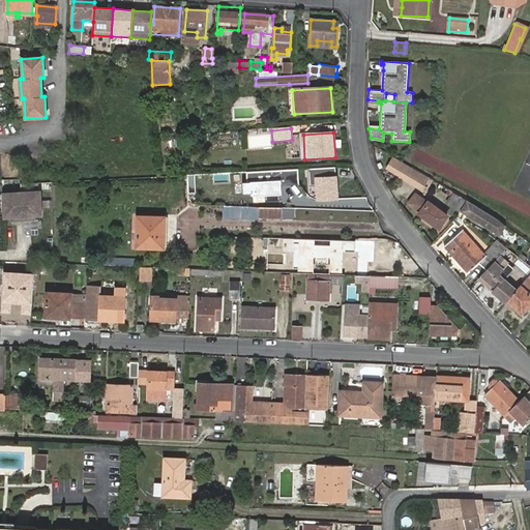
[(386,170),(421,189),(427,179),(393,158),(386,170)]
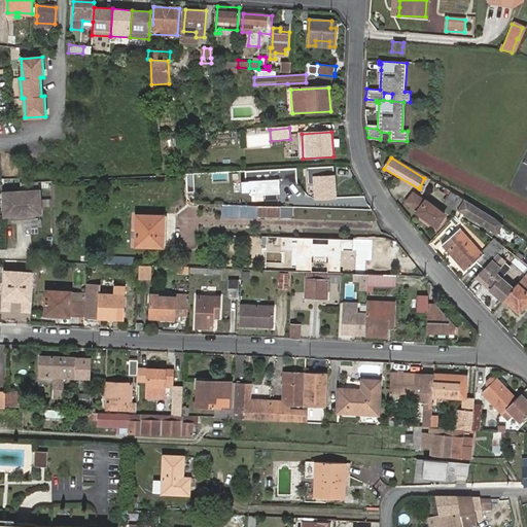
[(336,171),(335,164),(309,166),(309,172),(336,171)]
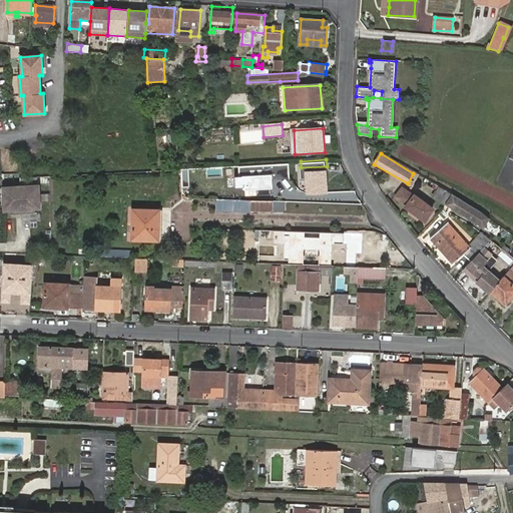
[(231,173),(231,185),(274,185),(273,176),(288,176),(288,162),(237,162),(237,173),(231,173)]
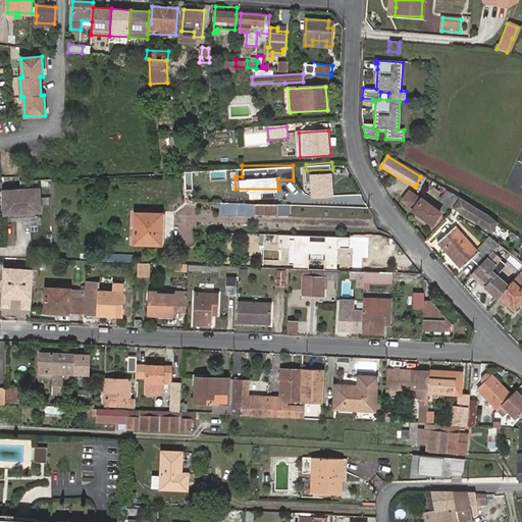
[(311,198),(333,197),(332,172),(310,173),(311,198)]
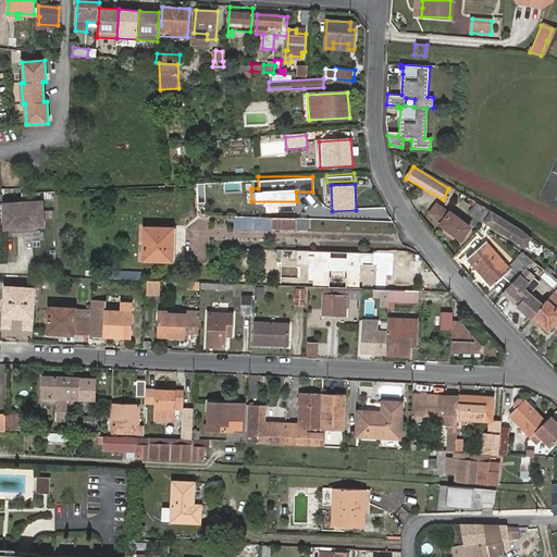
[(448,188),(443,199),(447,202),(454,190),(448,188)]
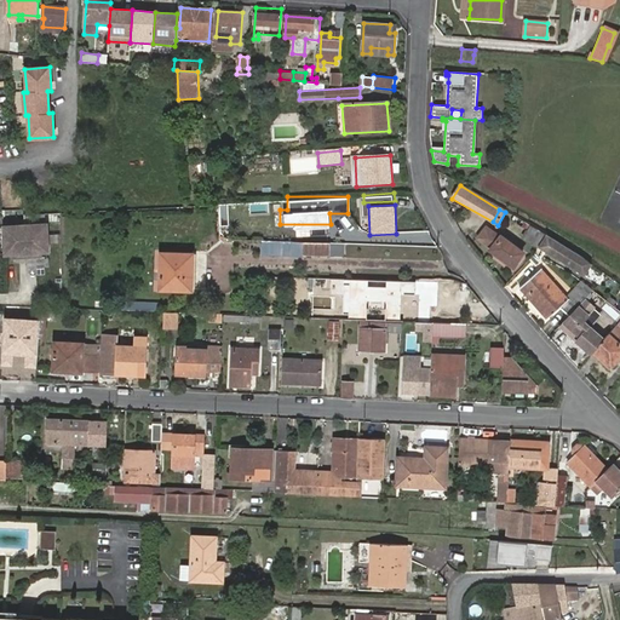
[(538,248),(545,235),(515,217),(511,222),(528,233),(523,240),(538,248)]
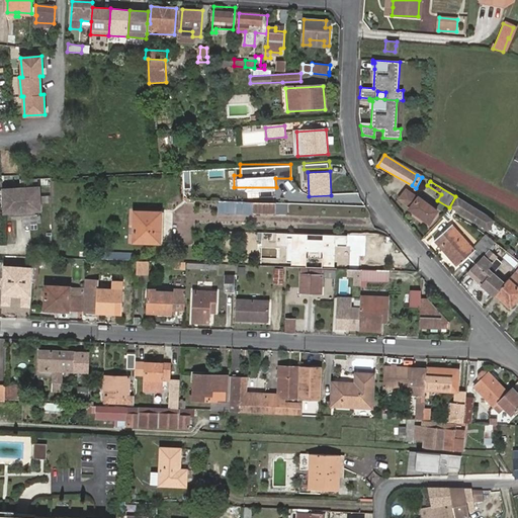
[(44,189),(25,190),(27,219),(36,218),(35,213),(46,213),(44,189)]
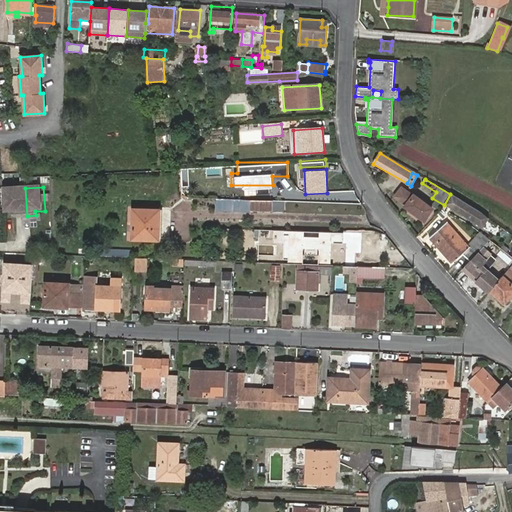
[(7,190),(9,213),(19,212),(19,216),(27,216),(25,188),(7,190)]
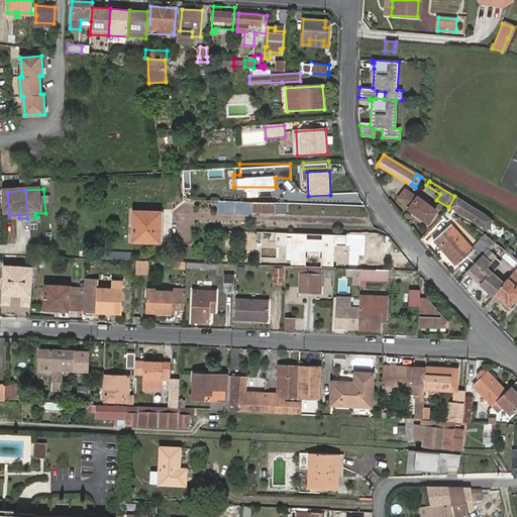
[(417,199),(406,191),(400,199),(410,207),(409,209),(427,223),(436,211),(418,198),(417,199)]
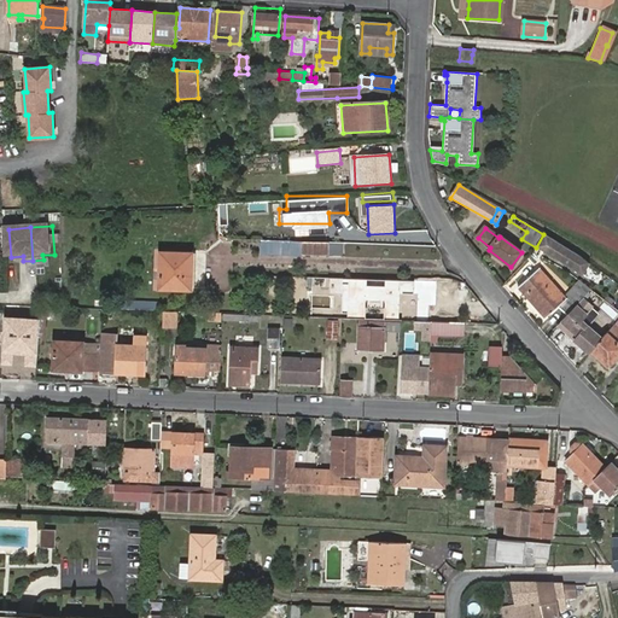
[(579,256),(543,234),(536,248),(573,269),(579,256)]
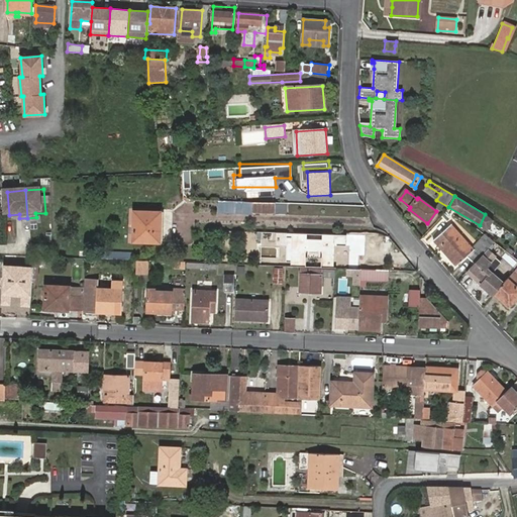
[(279,204),(224,202),(224,212),(237,212),(237,208),(251,208),(251,213),(255,213),(255,210),(279,211),(279,213),(286,213),(286,204),(283,204),(279,204)]
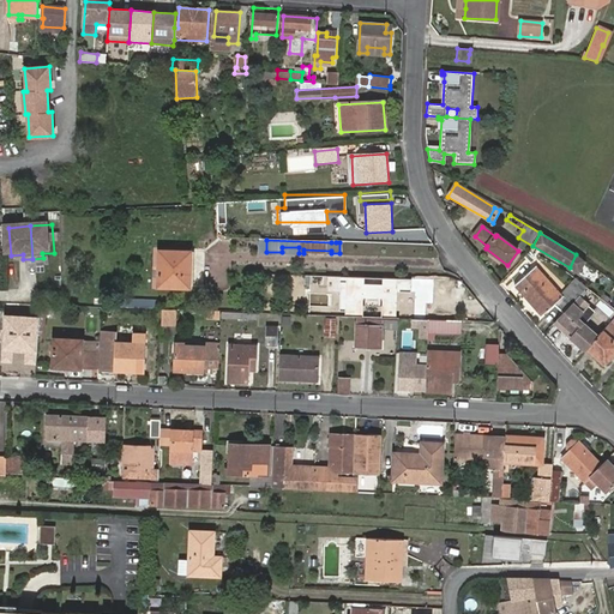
[(158,252),(157,288),(190,288),(190,253),(158,252)]
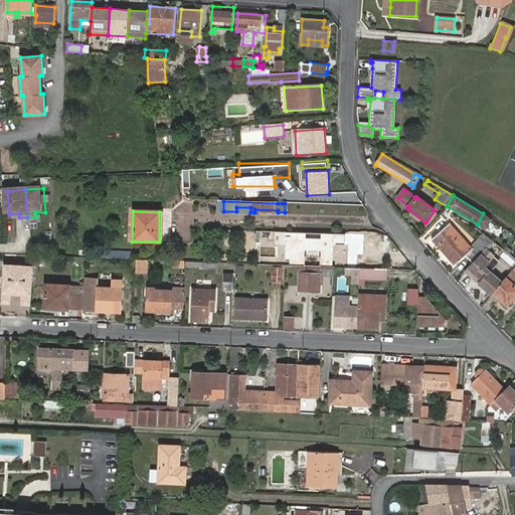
[(490,218),(483,213),(478,224),(484,228),(490,218)]
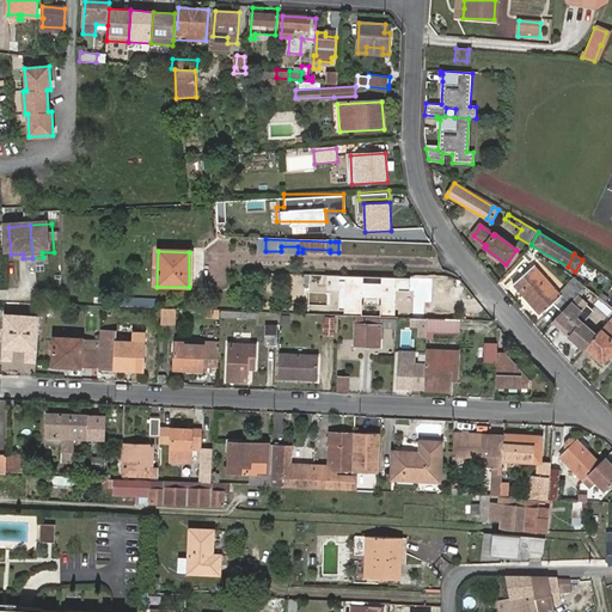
[(544,259),(539,265),(560,287),(565,281),(544,259)]
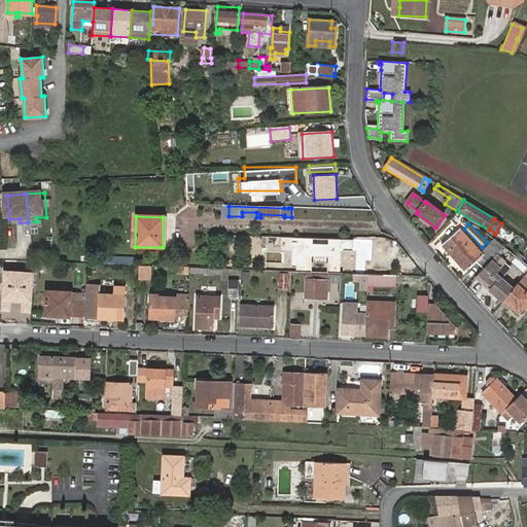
[(496,255),(504,248),(498,243),(486,256),(483,254),(481,256),(458,231),(442,246),(465,271),(477,260),(485,268),(491,261),(496,255)]
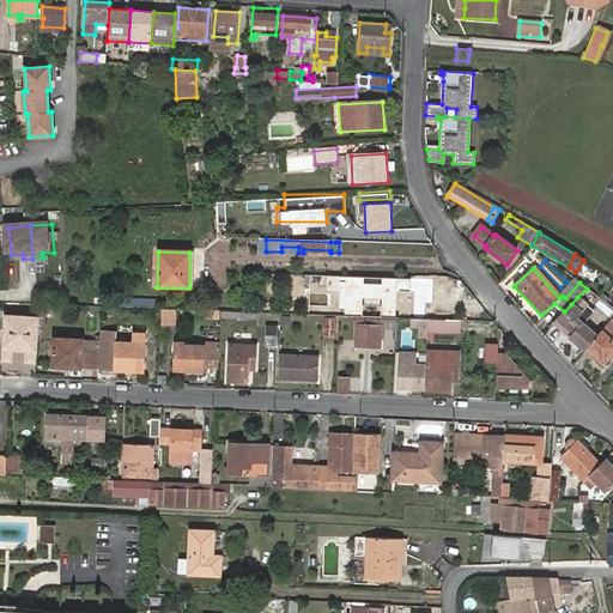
[(410,289),(410,303),(444,303),(445,278),(382,277),(381,289),(410,289)]
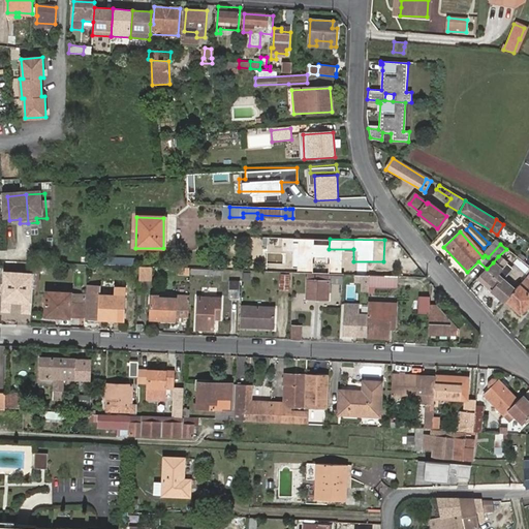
[(478,278),(504,302),(515,290),(497,274),(506,263),(498,256),(493,262),(487,269),(478,278)]
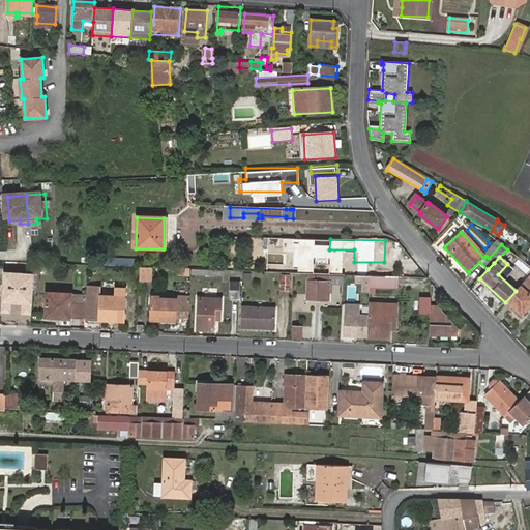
[(33,263),(33,271),(46,271),(46,263),(33,263)]
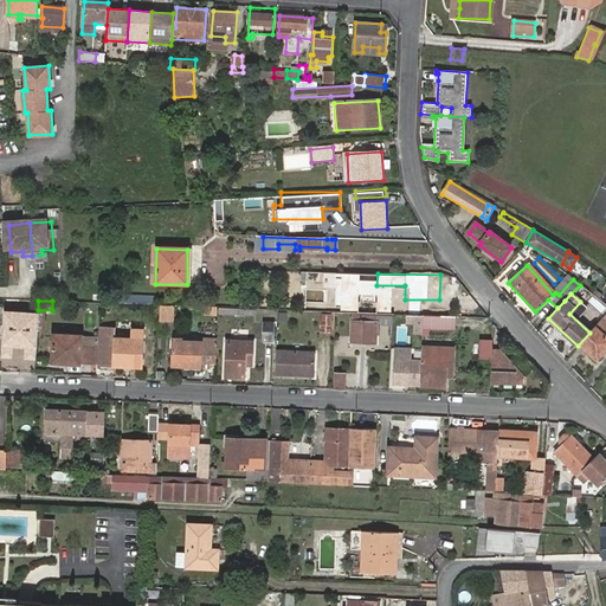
[(172,322),(172,305),(158,305),(156,321),(172,322)]
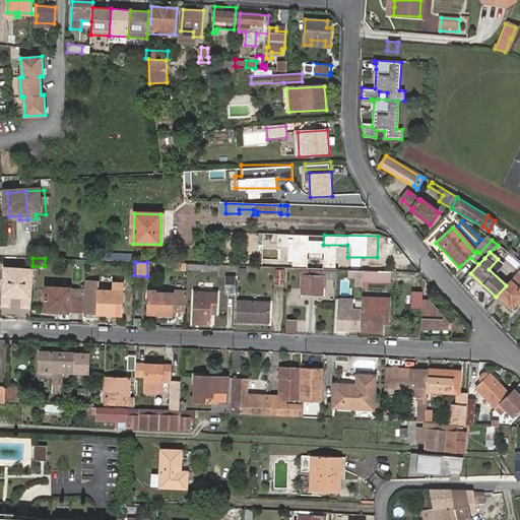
[(33,268),(3,266),(0,307),(30,308),(33,268)]
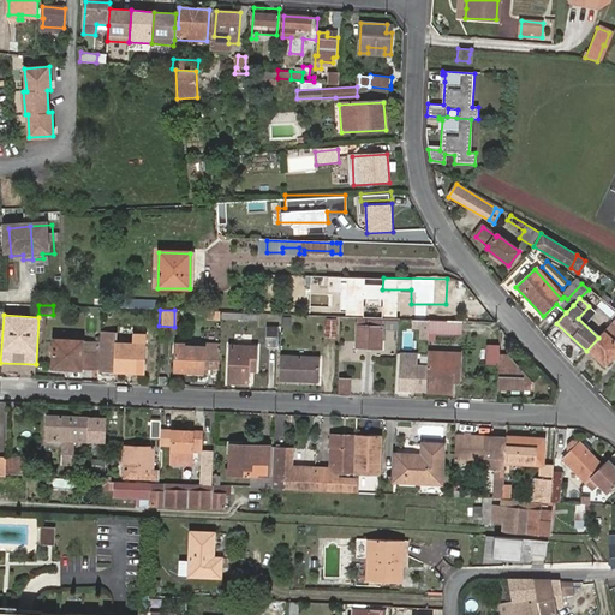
[(338,320),(327,320),(326,339),(336,339),(338,320)]
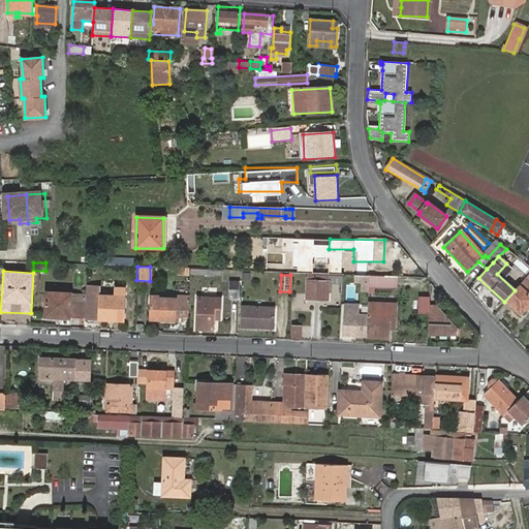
[(341,284),(341,277),(307,275),(306,300),(328,301),(329,283),(341,284)]
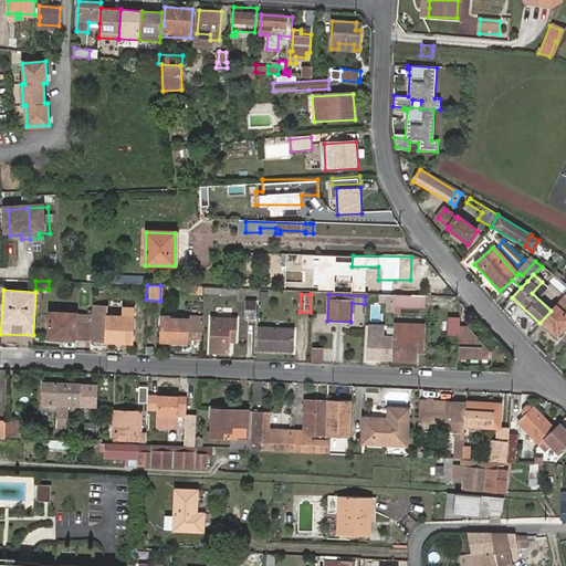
[(565,294),(565,296),(551,311),(540,323),(546,329),(549,327),(557,335),(565,325),(565,294)]
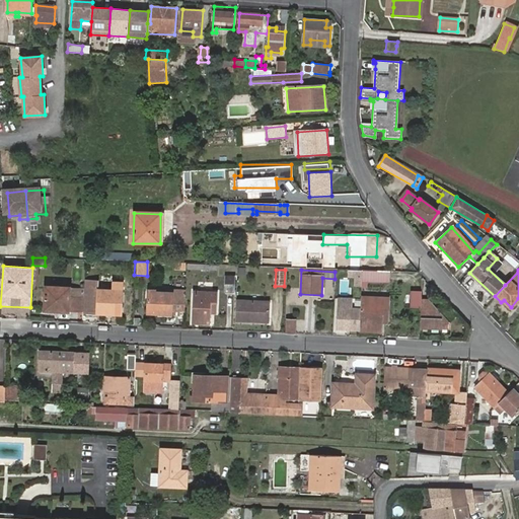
[(387,282),(388,272),(362,271),(362,272),(362,277),(362,281),(387,282)]
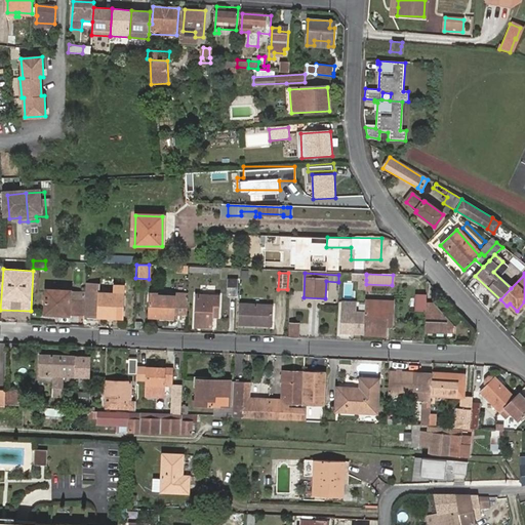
[(236,294),(237,280),(228,279),(227,295),(236,294)]
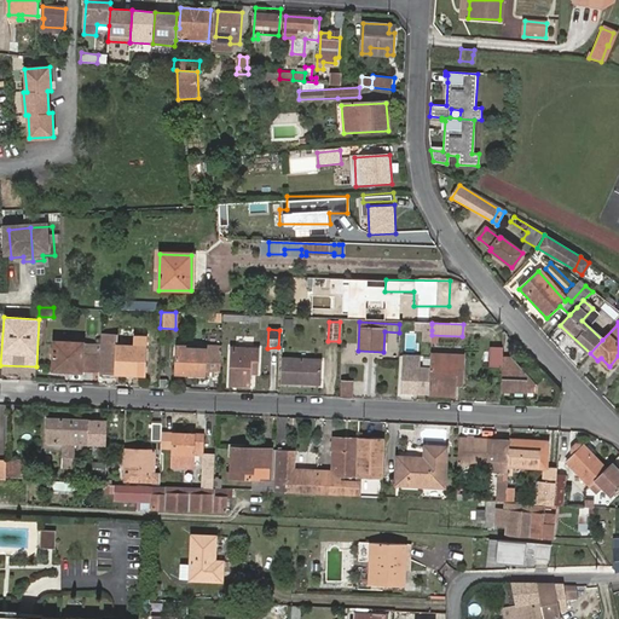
[(133,340),(146,341),(148,333),(134,331),(133,340)]
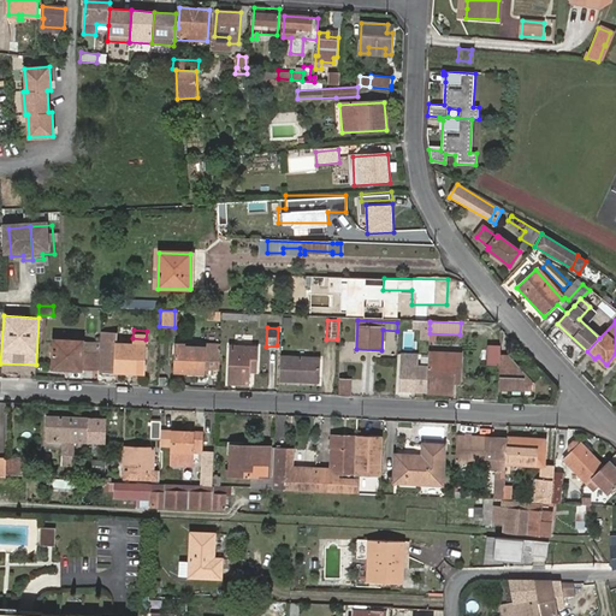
[(96,369),(96,371),(143,372),(143,363),(144,344),(117,343),(117,339),(98,339),(98,342),(98,354),(96,369)]
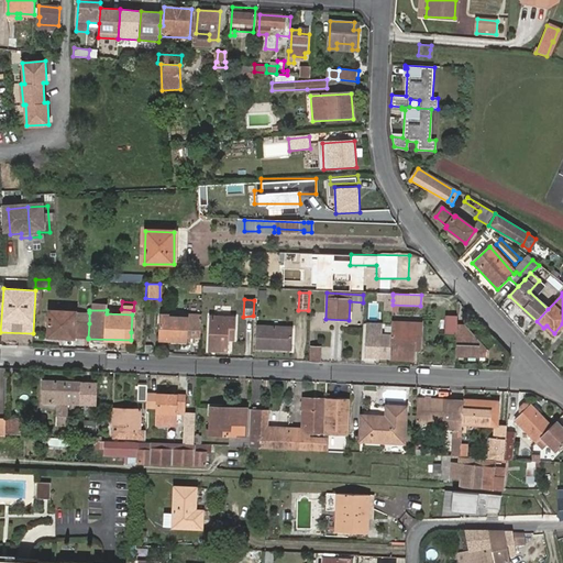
[(78,312),(48,311),(47,337),(88,338),(89,323),(77,322),(78,312)]
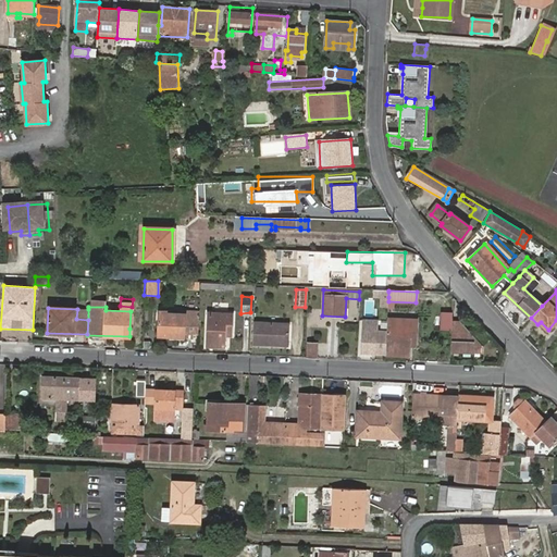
[(88,309),(77,309),(76,319),(88,320),(88,309)]
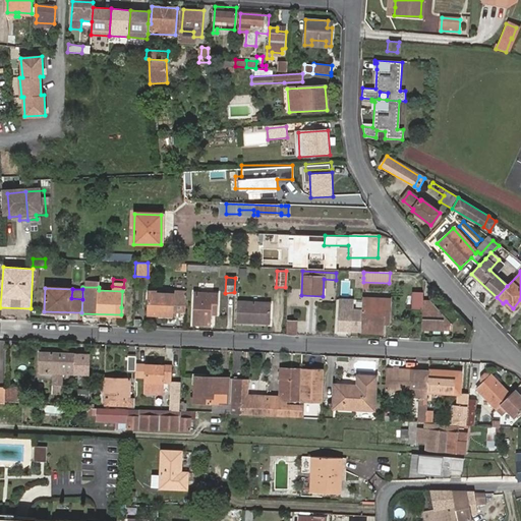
[(209,324),(210,313),(210,303),(217,303),(218,293),(194,292),(193,324),(209,324)]
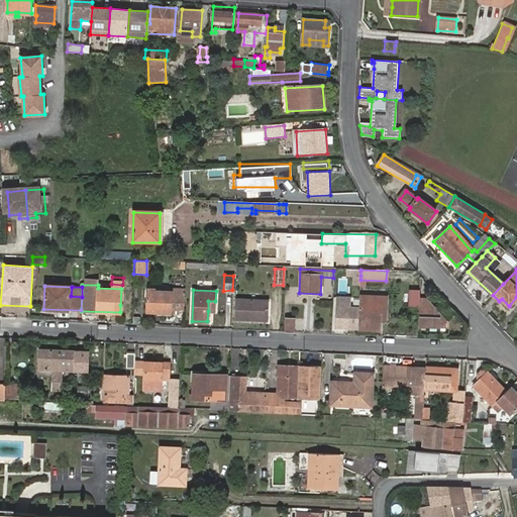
[(154,294),(146,293),(146,311),(171,312),(171,309),(184,310),(185,295),(171,294),(165,294),(165,291),(154,291),(154,294)]
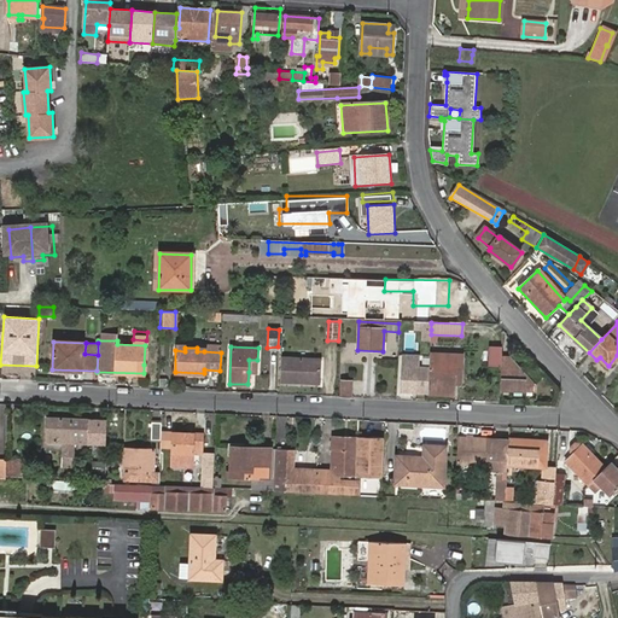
[(501,356),(502,349),(490,348),(490,366),(501,367),(501,356)]
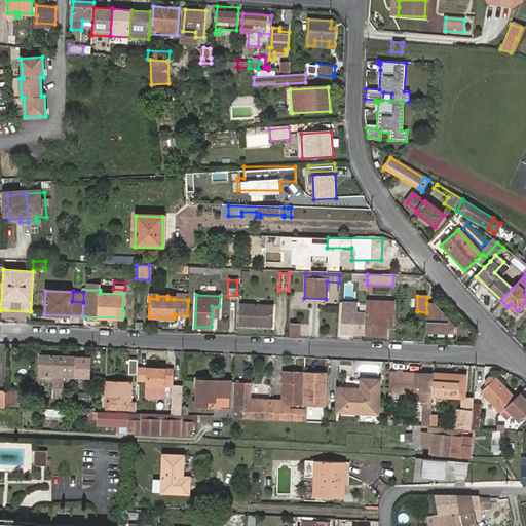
[(364,336),(365,316),(366,312),(355,311),(355,303),(342,303),(340,335),(364,336)]
